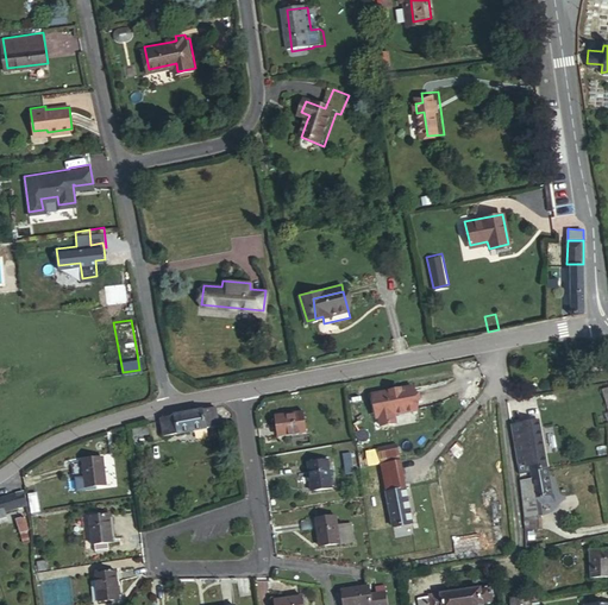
[(135,320),(131,320),(137,353),(138,353),(142,353),(138,335),(136,326),(135,320)]
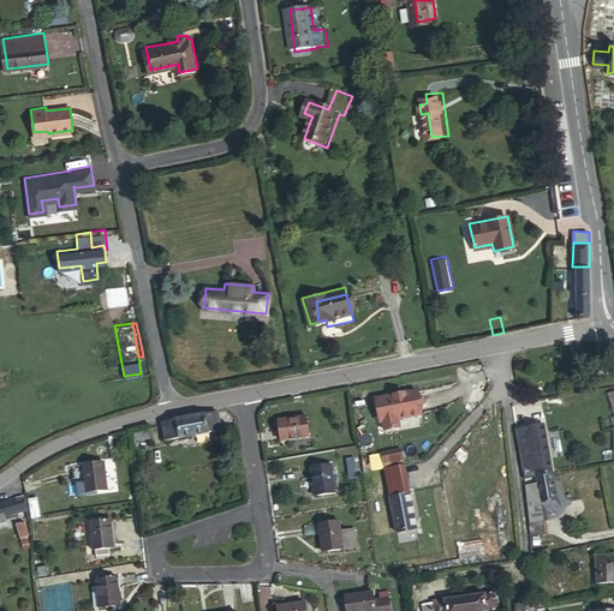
[(397,391),(375,396),(380,419),(383,419),(385,427),(399,425),(398,415),(421,412),(417,388),(401,390),(403,394),(397,395),(397,391)]
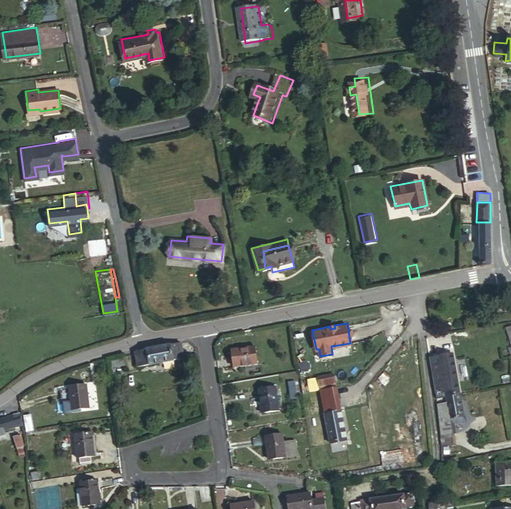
[(183,340),(134,349),(137,365),(186,356),(183,340)]
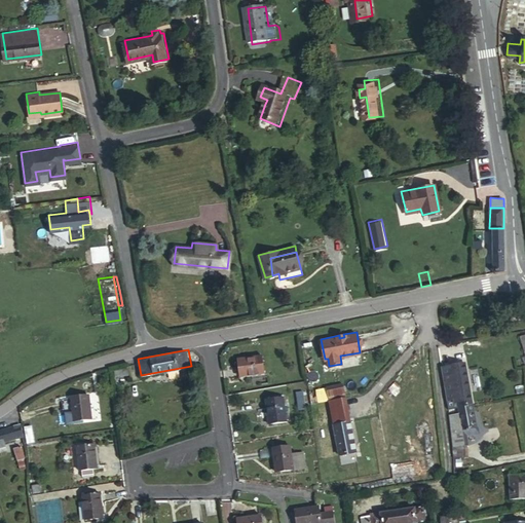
[(236,357),(239,375),(263,372),(261,353),(236,357)]
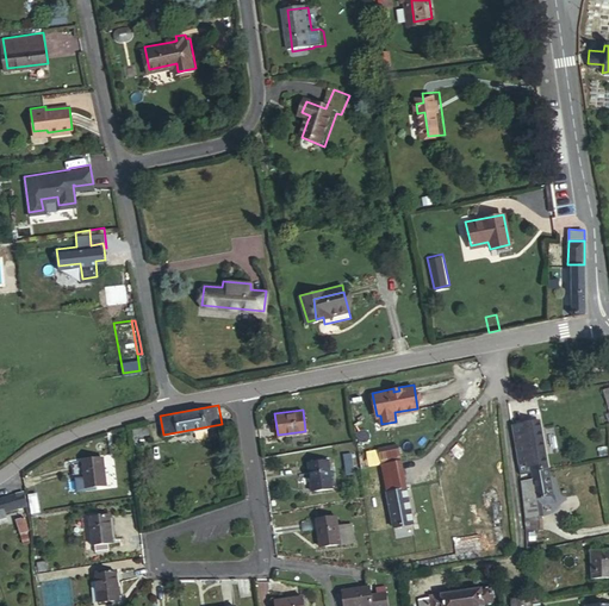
[(539,418),(511,423),(516,463),(527,462),(528,466),(532,464),(533,470),(547,468),(539,418)]
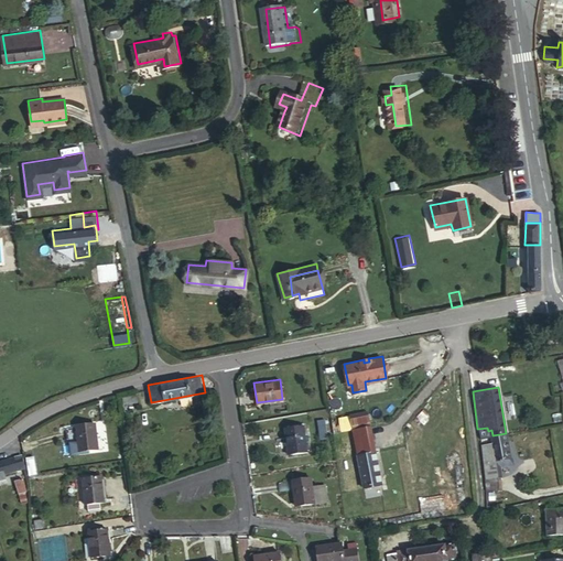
[(347,401),(356,453),(375,451),(374,448),(365,398),(347,401)]
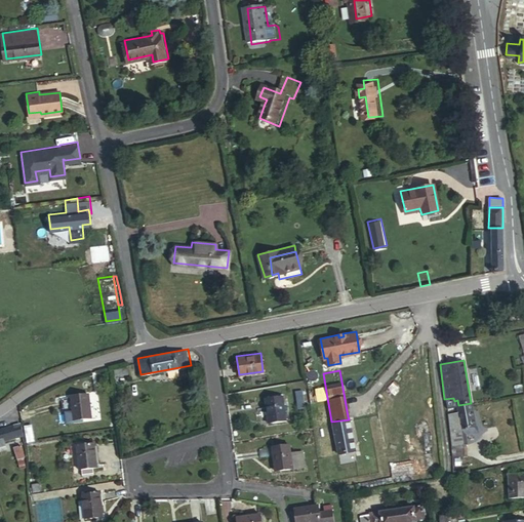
[(70,394),(73,418),(90,416),(88,392),(70,394)]
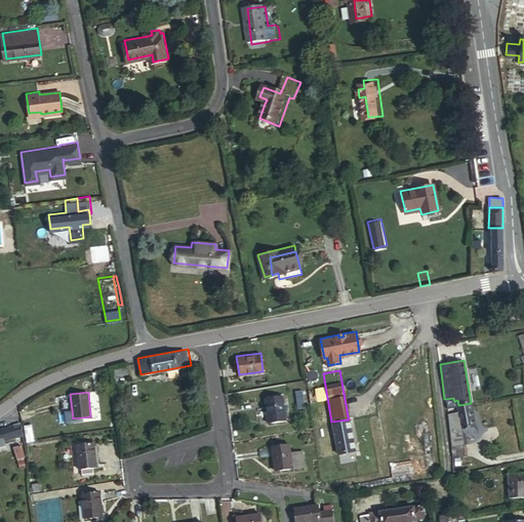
[(265,397),(268,420),(285,418),(282,395),(265,397)]
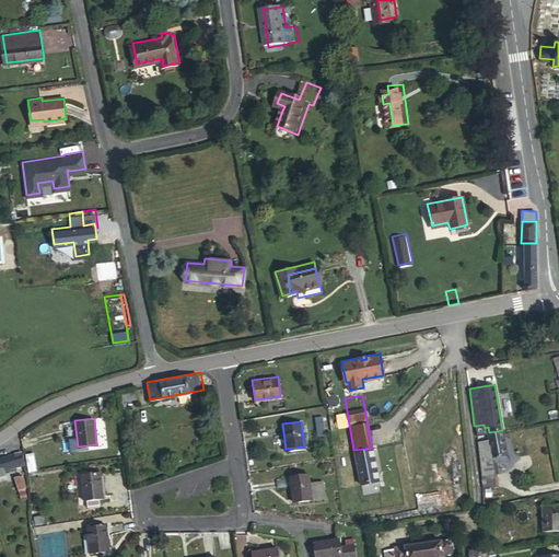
[(509,464),(502,430),(489,432),(490,439),(476,442),(480,492),(498,489),(496,478),(498,477),(495,466),(509,464)]
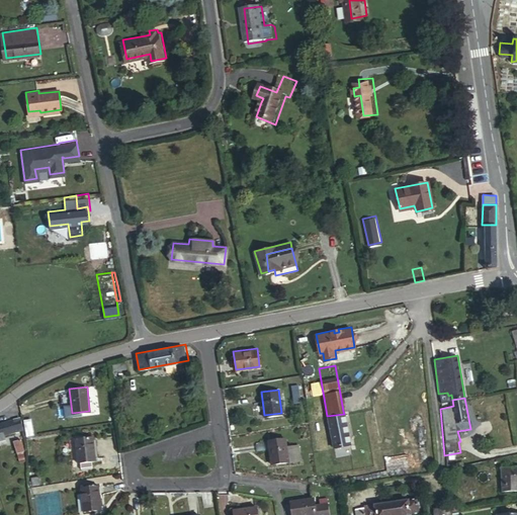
[(327,416),(333,446),(350,444),(344,414),(327,416)]
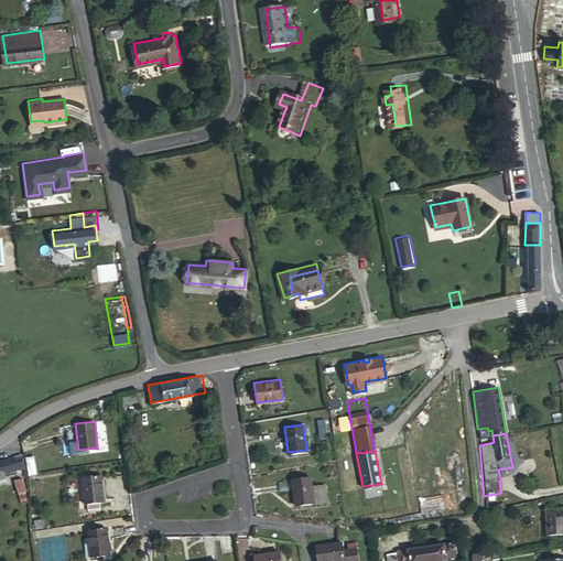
[(0,473),(3,473),(24,466),(21,454),(0,460),(0,473)]
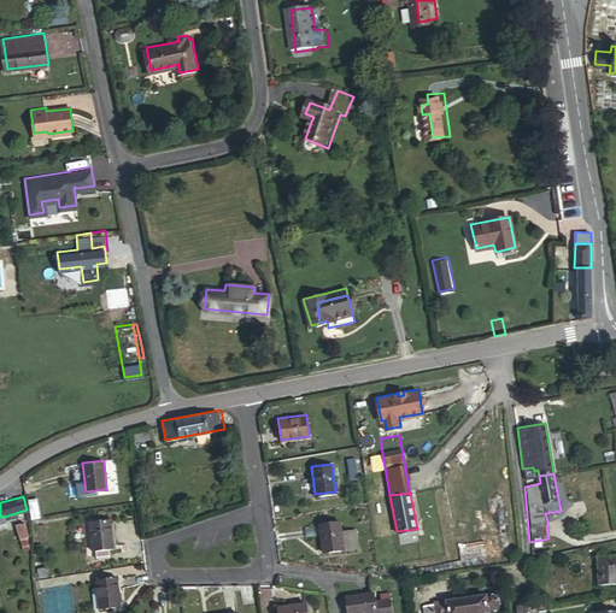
[(92,549),(95,549),(109,547),(113,547),(110,518),(89,520),(92,549)]
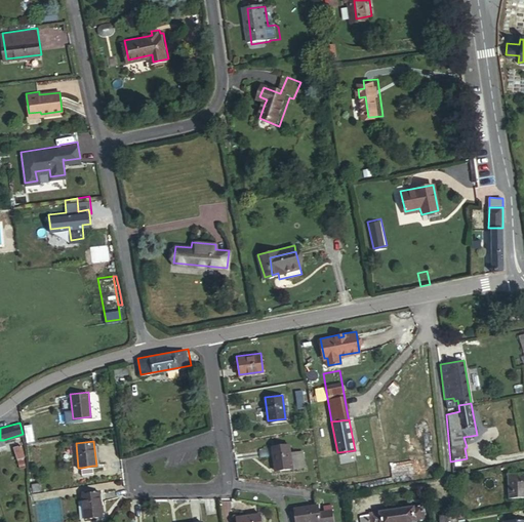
[(15,446),(18,456),(26,454),(21,443),(15,446)]
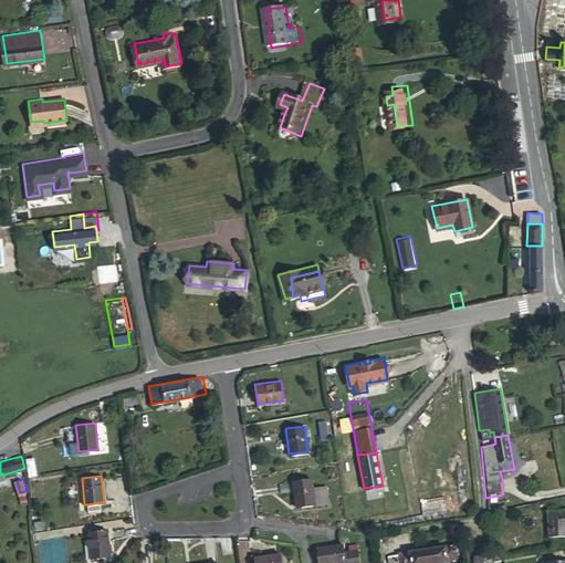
[(292,481),(295,506),(314,503),(311,478),(292,481)]
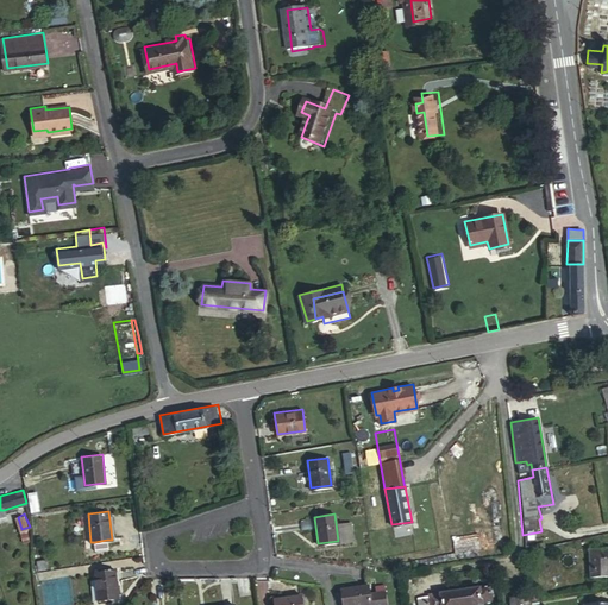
[(607,547),(589,548),(590,575),(607,574),(607,547)]
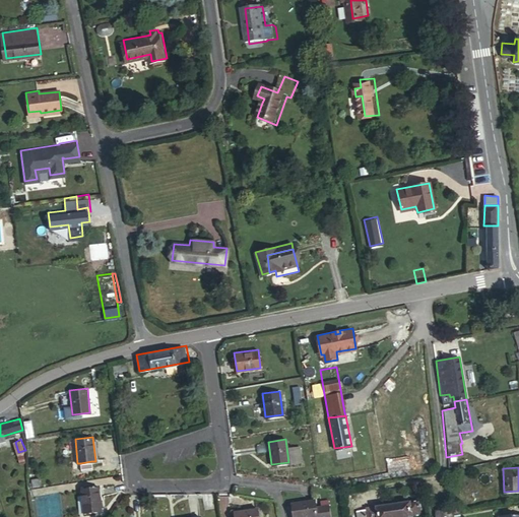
[(79,489),(83,512),(100,510),(98,486),(79,489)]
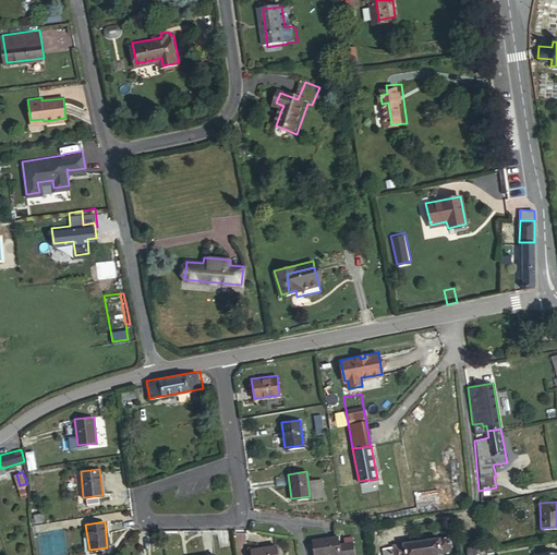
[(337,535),(311,540),(313,554),(317,553),(317,554),(353,554),(351,541),(338,543),(337,535)]
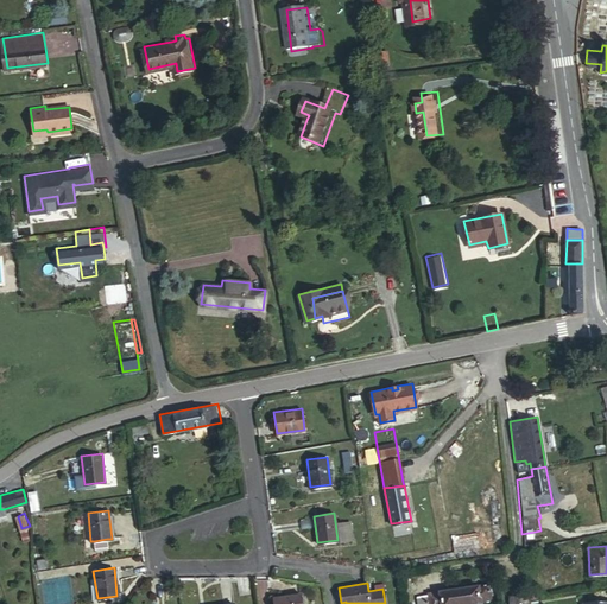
[(457,587),(460,603),(467,603),(491,601),(488,583),(457,587)]
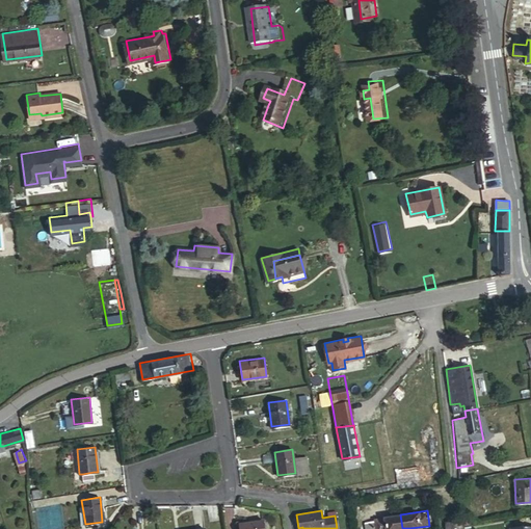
[(374,520),(375,528),(402,528),(400,514),(374,518),(374,520)]
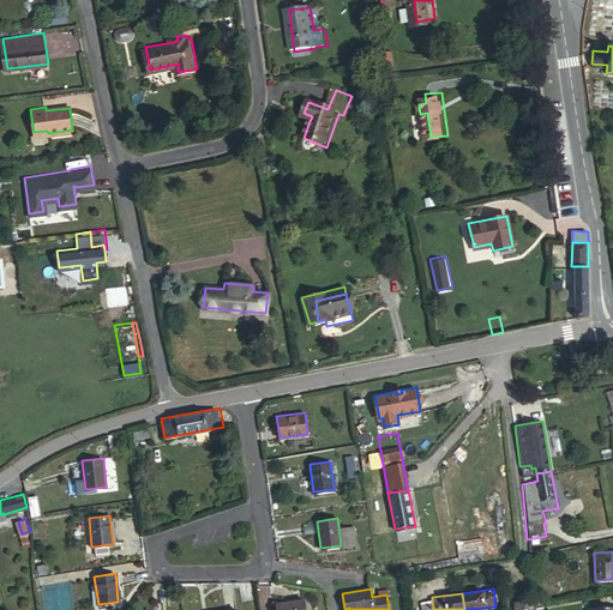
[(275,603),(275,609),(304,609),(302,598),(275,603)]
